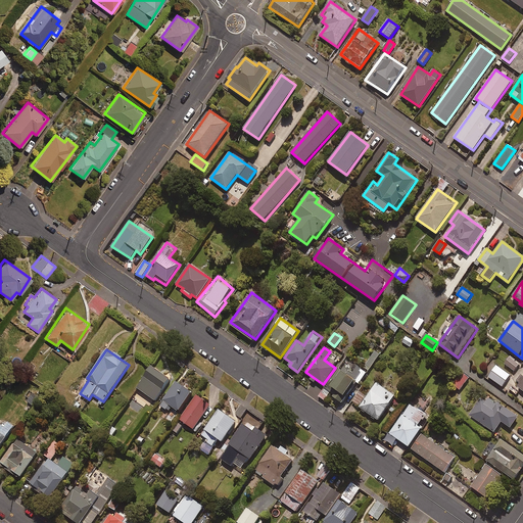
[(519,365),(510,358),(506,365),(514,371),(519,365)]
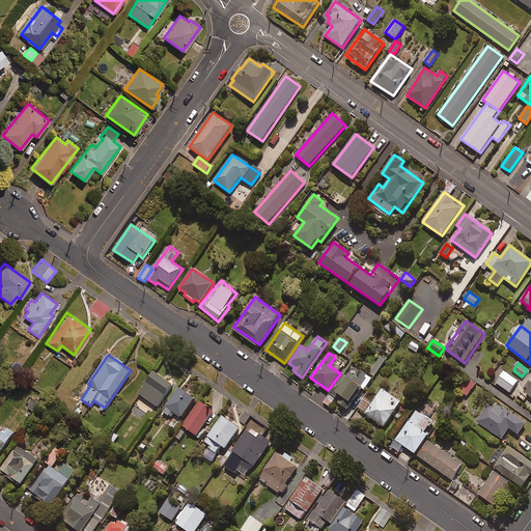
[(372,379),(355,366),(347,376),(344,374),(324,403),(335,411),(338,408),(345,413),(362,389),(364,390),(372,379)]
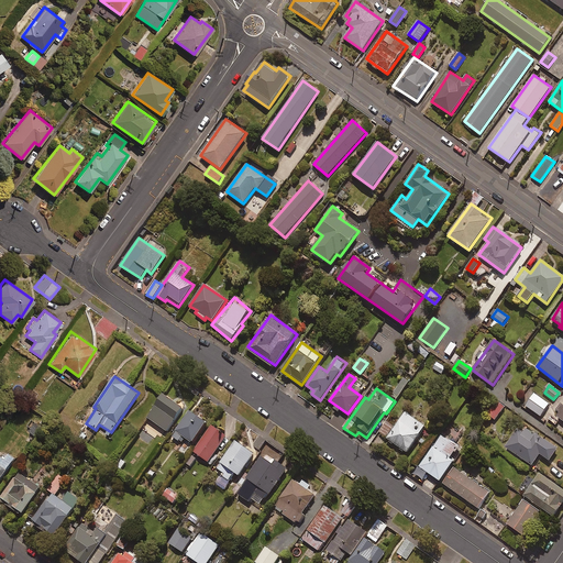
[(550,404),(534,394),(526,407),(541,417),(550,404)]
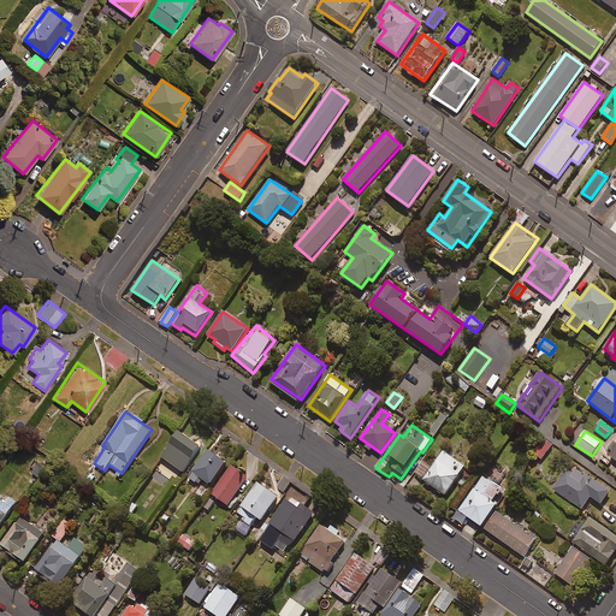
[(200,448),(179,432),(161,457),(183,472),(200,448)]
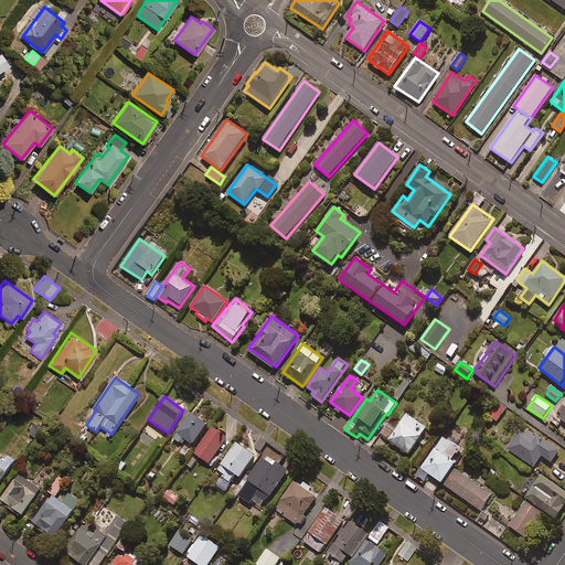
[(508,407),(500,403),(490,416),(497,422),(508,407)]
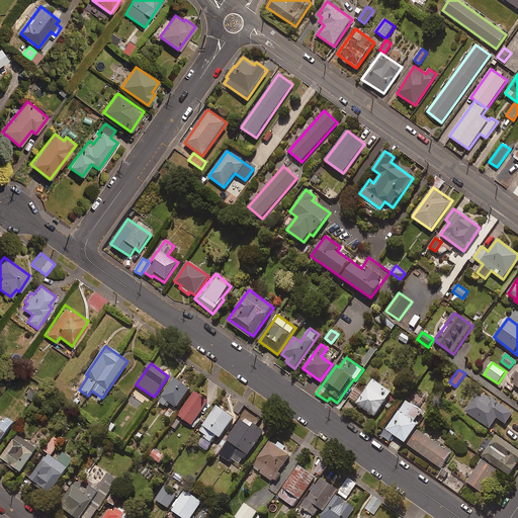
[(190,389),(174,378),(158,402),(168,408),(171,404),(177,408),(190,389)]
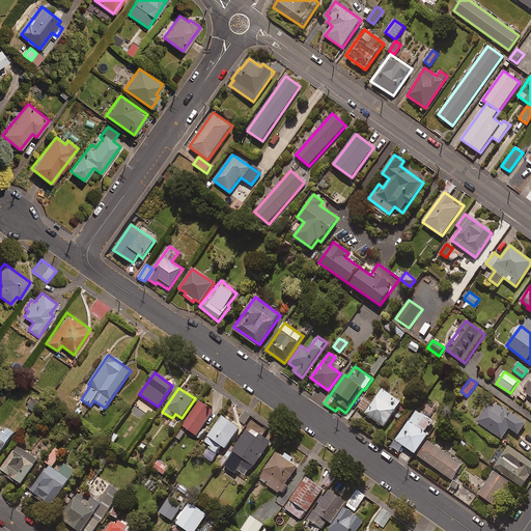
[(401,402),(382,389),(365,415),(384,427),(401,402)]
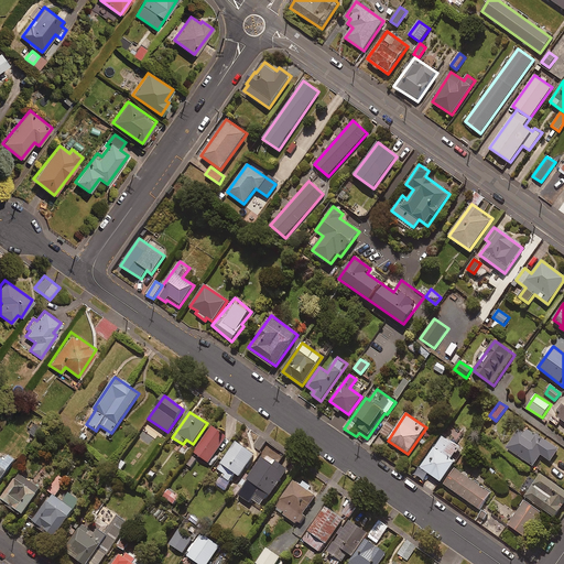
[(43,429),(34,421),(28,430),(36,436),(43,429)]
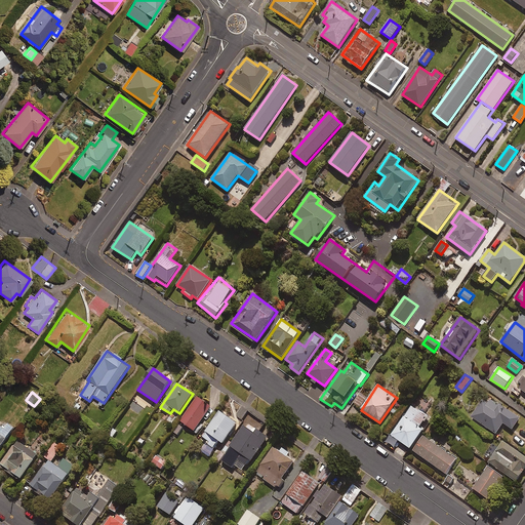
[(361,407),(367,397),(360,393),(354,403),(361,407)]
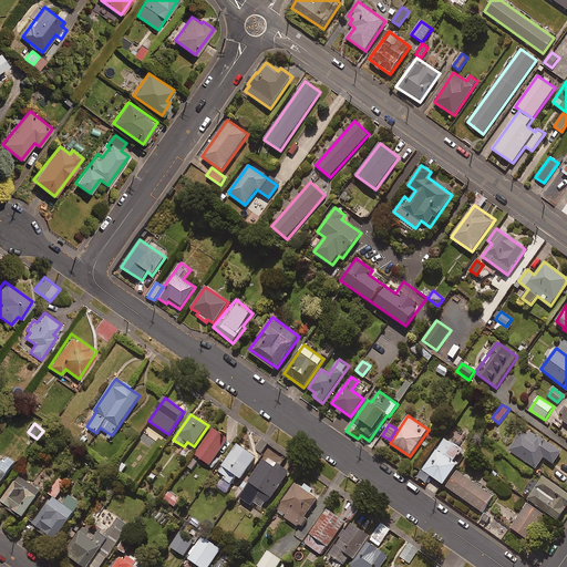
[(509,451),(535,468),(544,457),(554,465),(563,453),(525,428),(509,451)]
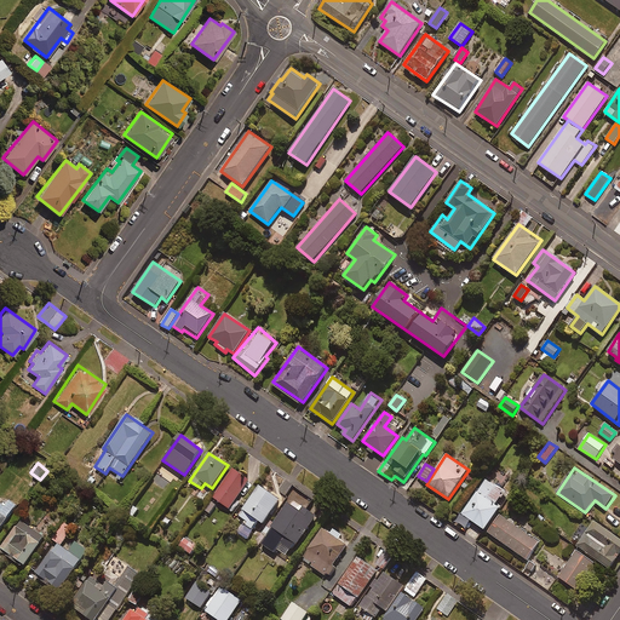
[(250,480),(234,469),(213,498),(230,510),(250,480)]
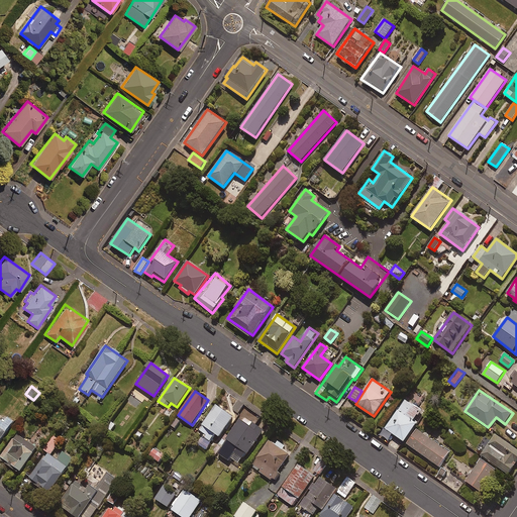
[(422,411),(406,399),(386,429),(404,442),(417,423),(415,421),(422,411)]
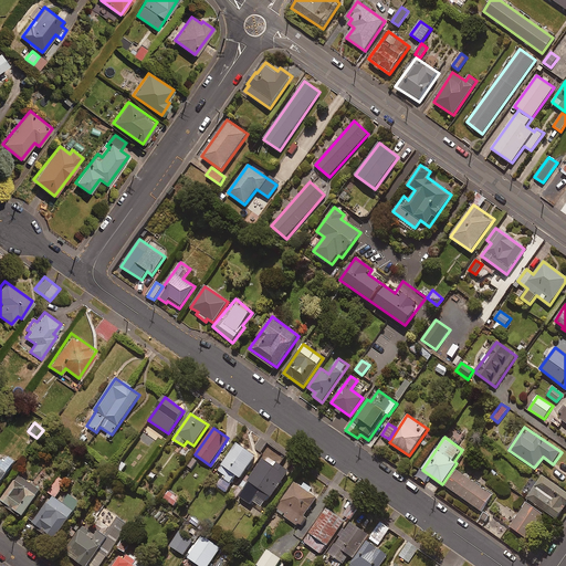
[(255,457),(238,443),(216,473),(230,483),(236,475),(240,479),(255,457)]
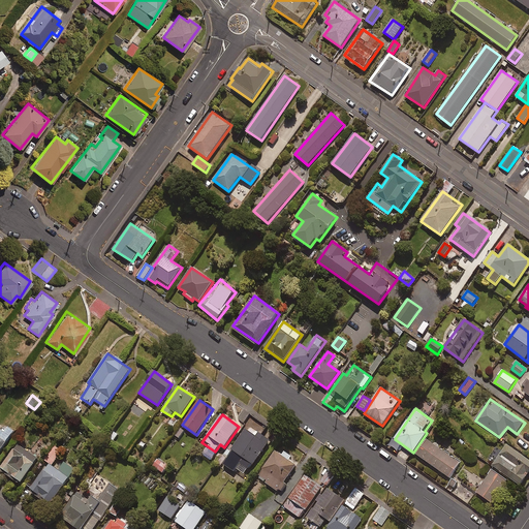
[(2,430),(0,428),(0,452),(13,432),(5,426),(2,430)]
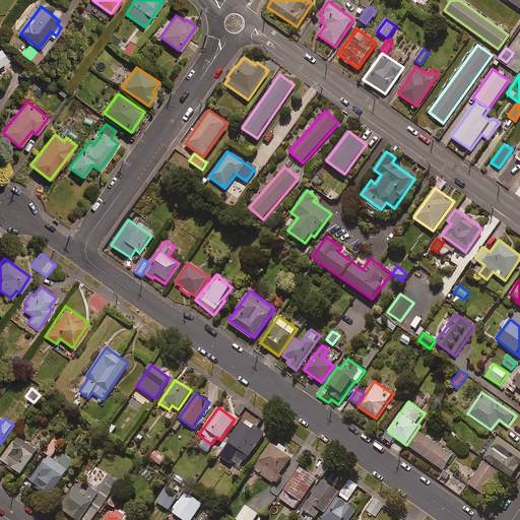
[(252,429),(241,421),(218,456),(231,464),(232,461),(241,466),(248,455),(250,457),(265,433),(254,426),(252,429)]
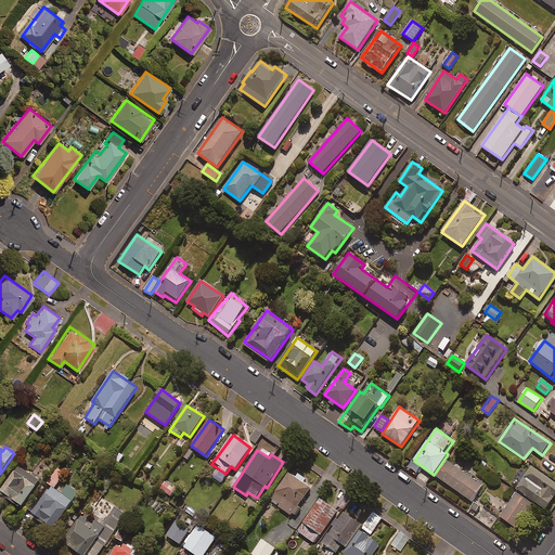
[(482,485),(448,461),(437,477),(472,501),(482,485)]
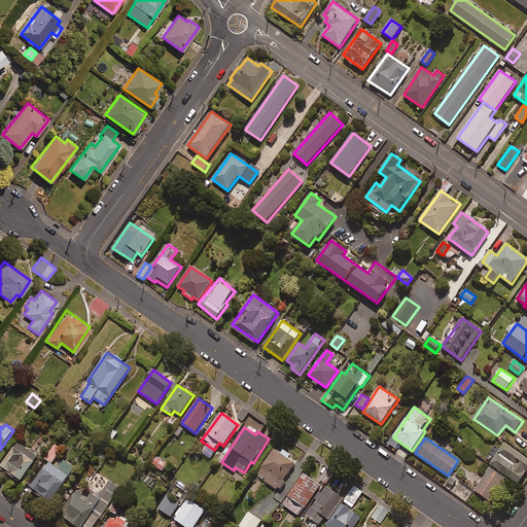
[(38,457),(18,443),(0,467),(20,482),(38,457)]
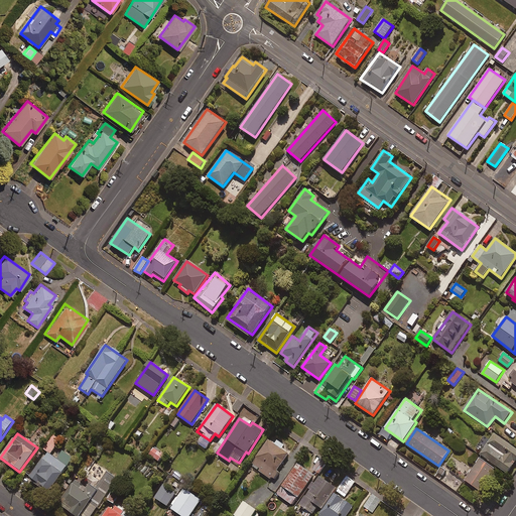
[(515,462),(515,448),(495,434),(481,454),(508,473),(515,462)]
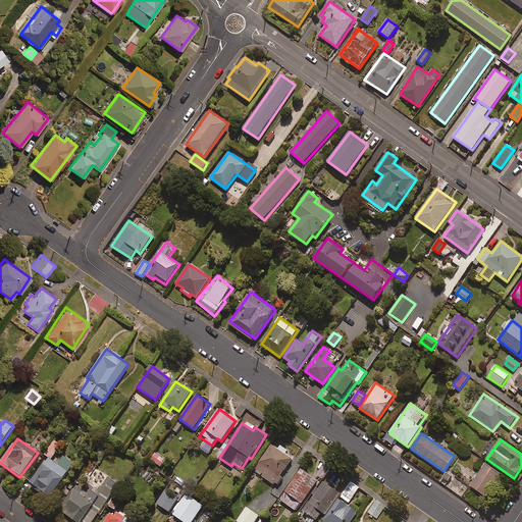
[(283,478),(281,476),(293,460),(271,446),(254,471),(277,486),(283,478)]
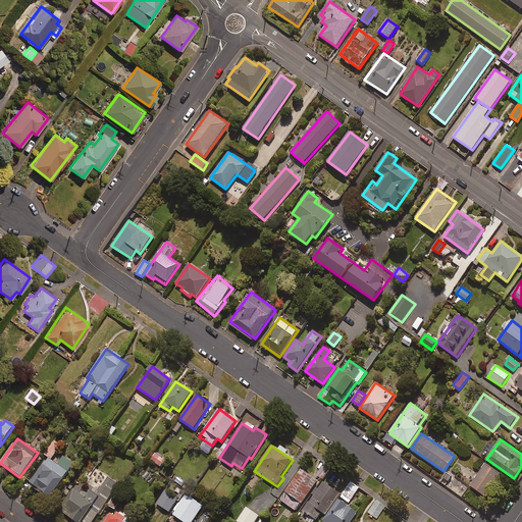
[(166,459),(155,451),(150,459),(161,467),(166,459)]
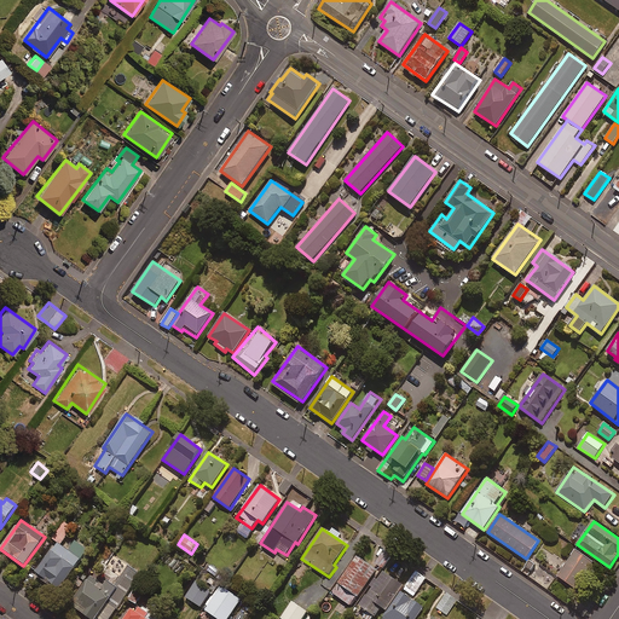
[(68,550),(57,543),(34,574),(58,591),(87,549),(75,541),(68,550)]
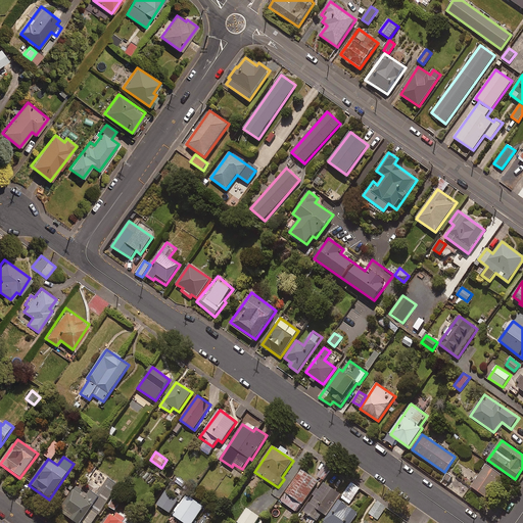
[(324,480),(331,469),(325,465),(318,475),(324,480)]
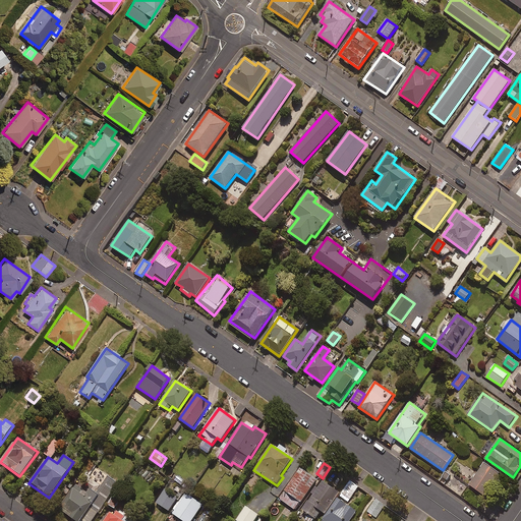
[(500,473),(485,463),(469,485),(484,496),(500,473)]
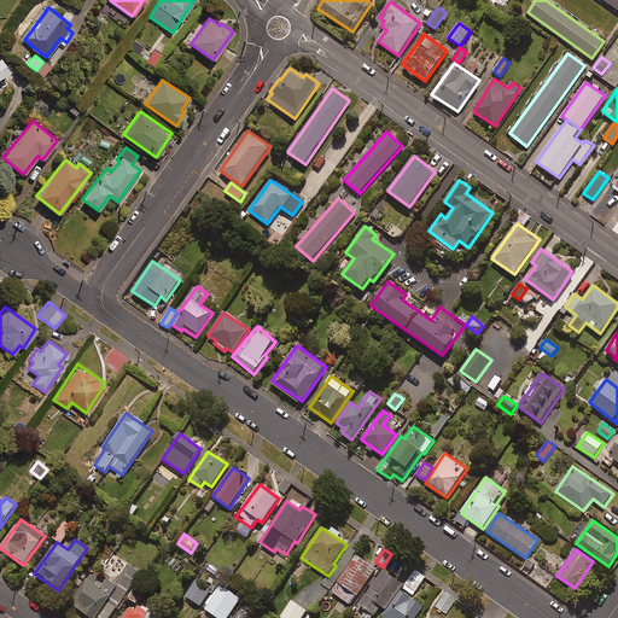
[(377,569),(357,555),(331,592),(351,606),(377,569)]
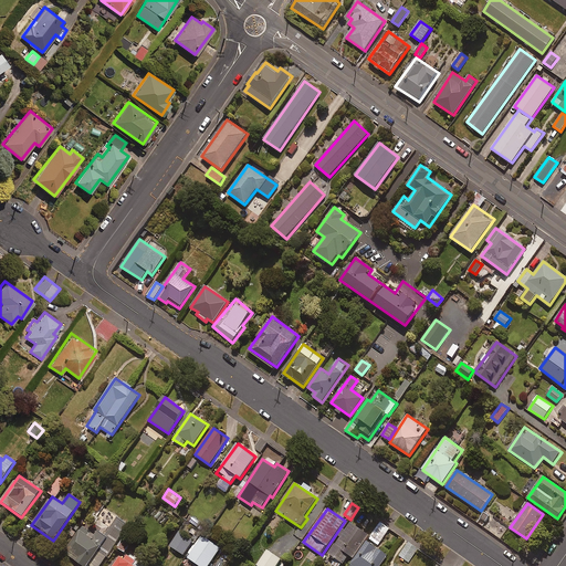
[(100,565),(128,525),(117,517),(105,535),(97,531),(92,538),(80,530),(63,553),(82,565),(86,565),(88,565),(90,565),(100,565)]
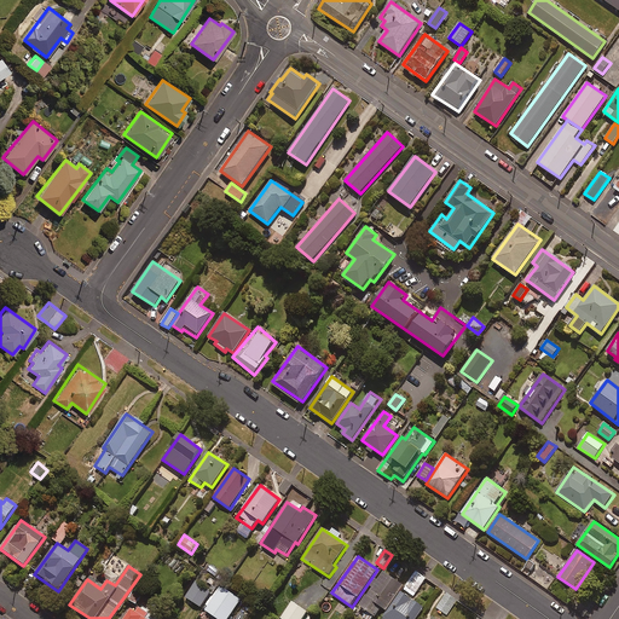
[(426,578),(416,571),(404,589),(415,596),(426,578)]
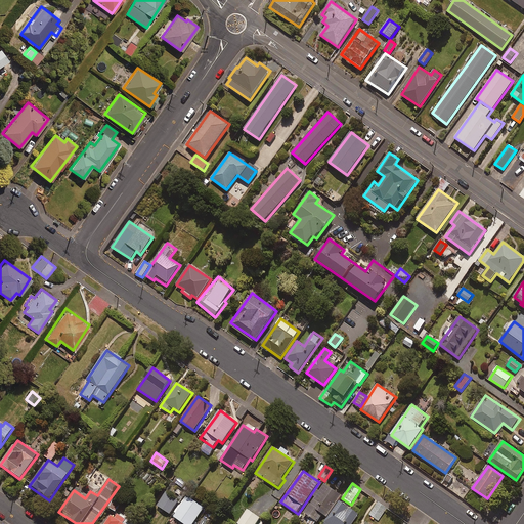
[(313,495),(315,497),(300,518),(308,523),(315,523),(323,514),(326,516),(342,497),(325,484),(320,491),(318,489),(313,495)]
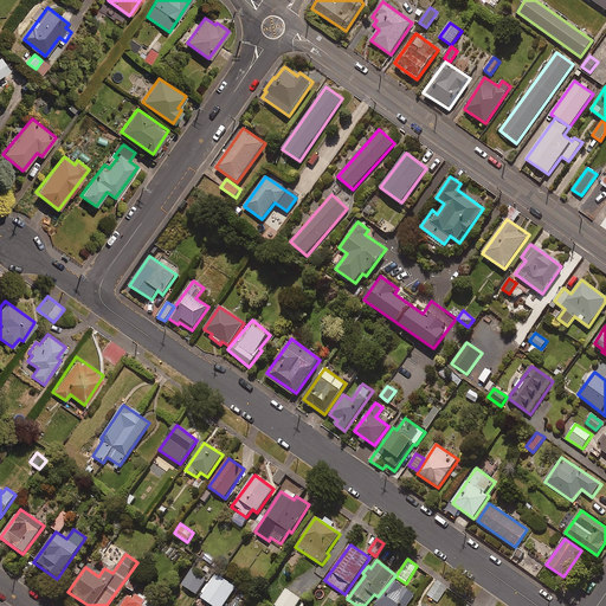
[(208,575),(194,566),(182,586),(197,594),(208,575)]
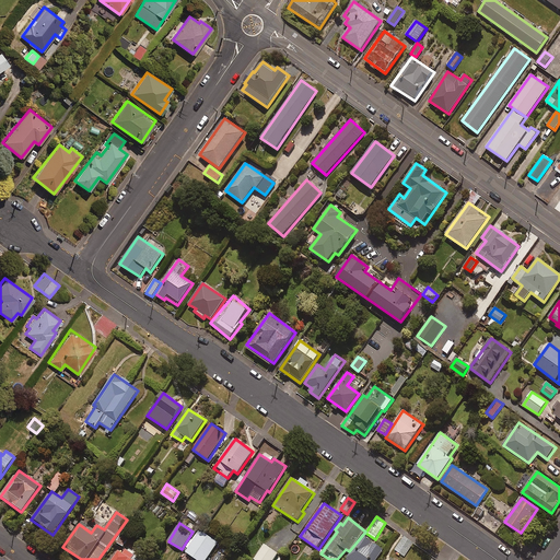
[(206,559),(219,543),(199,529),(185,551),(197,559),(206,559)]
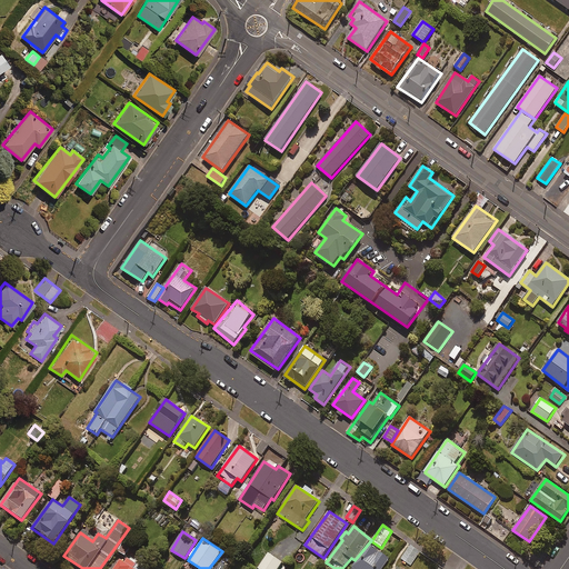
[(383,568),(391,560),(370,545),(350,568),(383,568)]
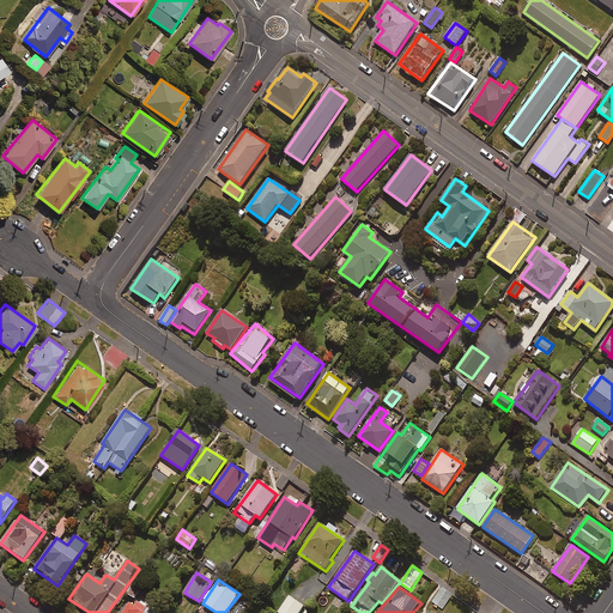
[(453,595),(441,588),(431,601),(443,610),(453,595)]
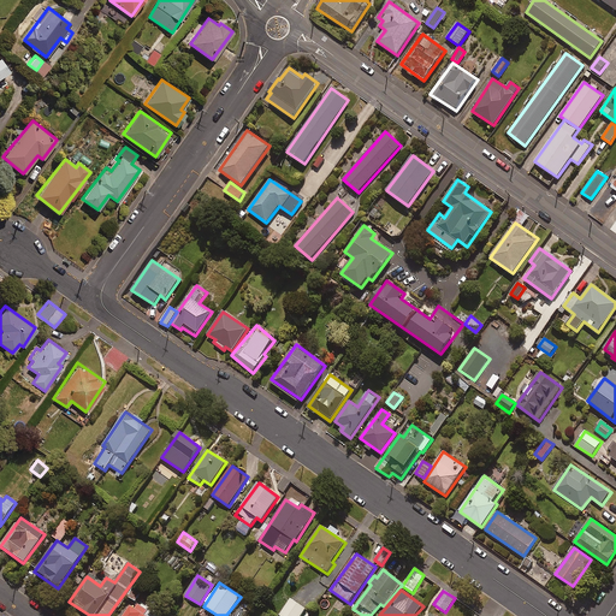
[(301,615),(306,609),(291,599),(280,615),(301,615)]
